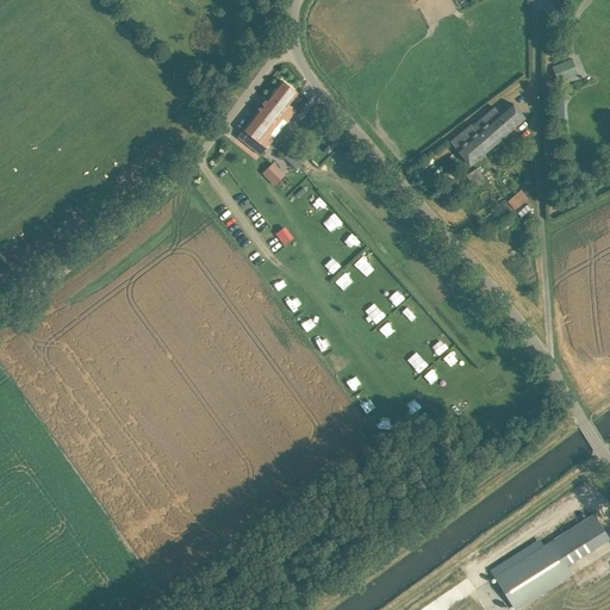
[(238,137),(261,155),(296,111),(288,105),(298,93),(282,80),(238,137)]
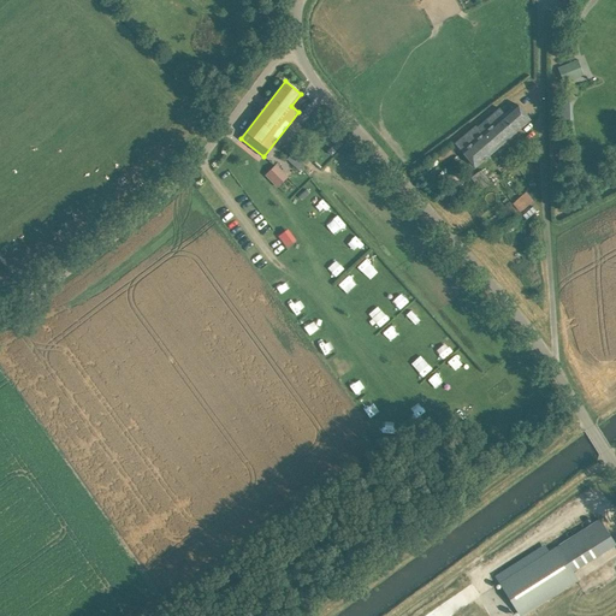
[(463,152),(475,167),(531,119),(516,104),(505,114),(499,108),(478,128),(477,126),(462,138),(469,146),(463,152)]
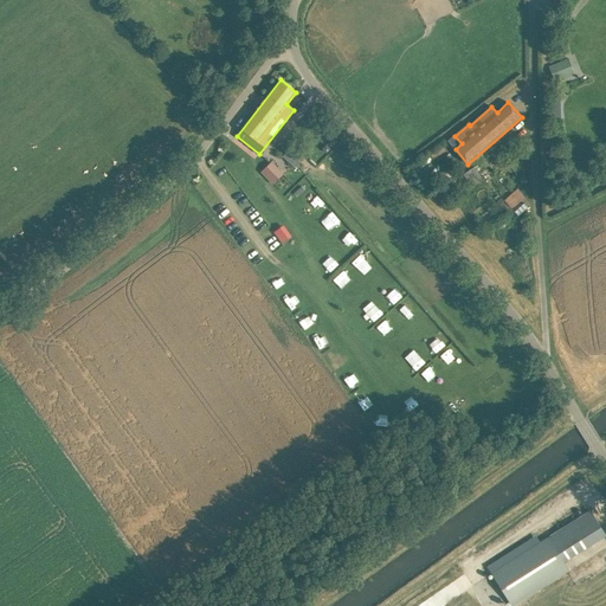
[(281,156),(290,166),(301,156),(291,147),(281,156)]
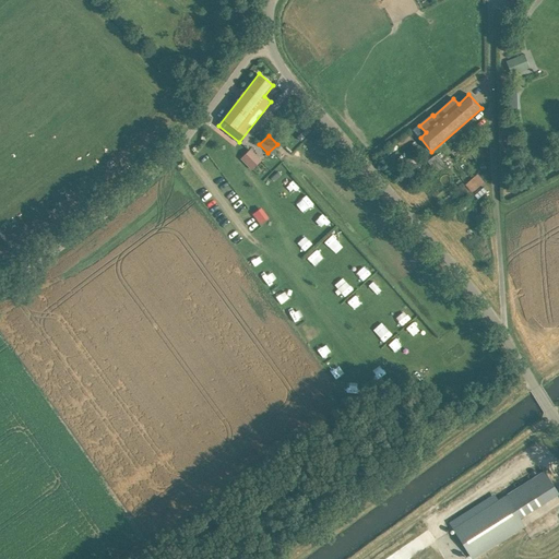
[(250,150),(245,155),(257,166),(262,161),(250,150)]
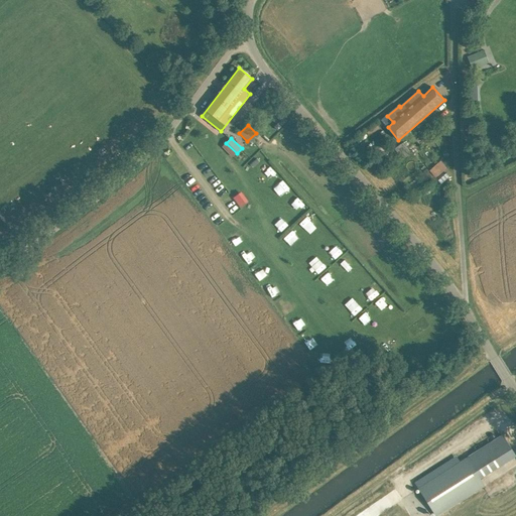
[(403,142),(394,148),(401,158),(410,152),(403,142)]
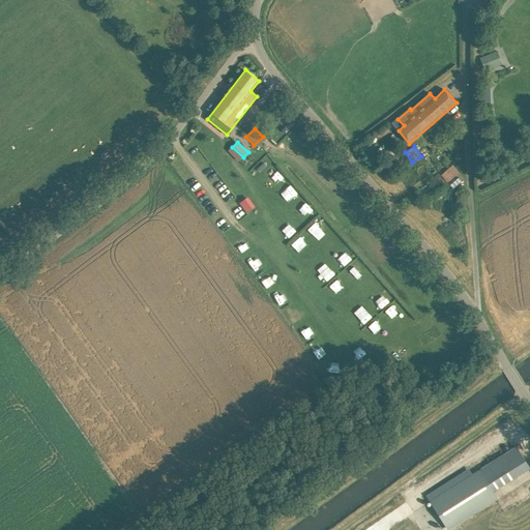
[(440,174),(446,182),(459,173),(452,165),(440,174)]
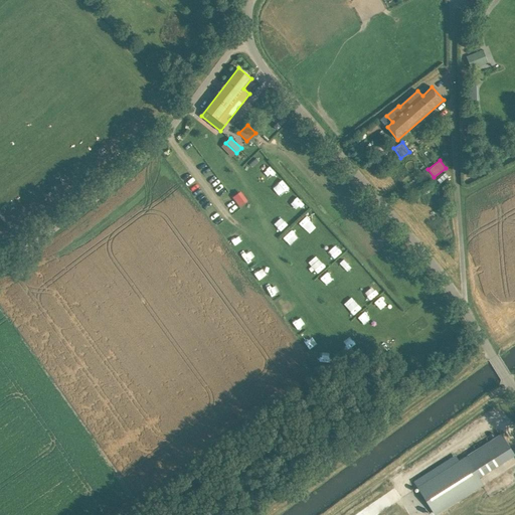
[(270,166),(262,172),(267,178),(275,172),(270,166)]
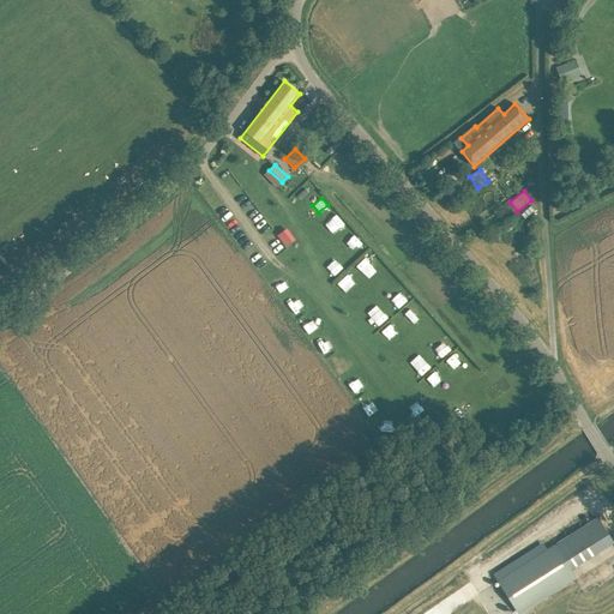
[(286,228),(276,235),(284,247),(294,239),(286,228)]
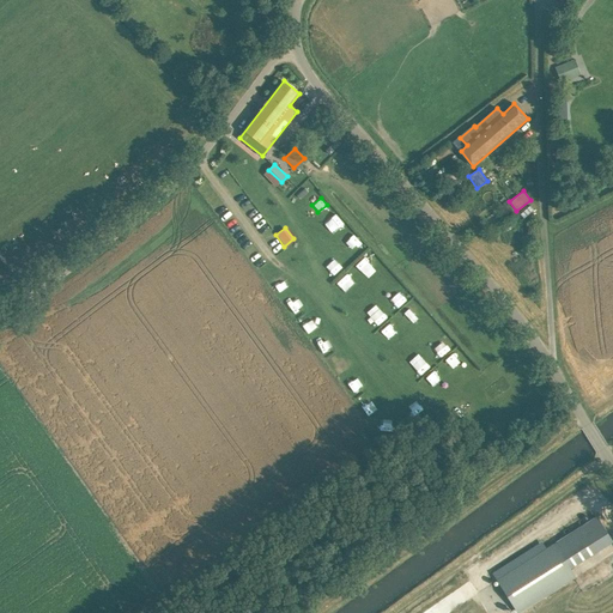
[(364,273),(371,266),(363,258),(356,266),(364,273)]
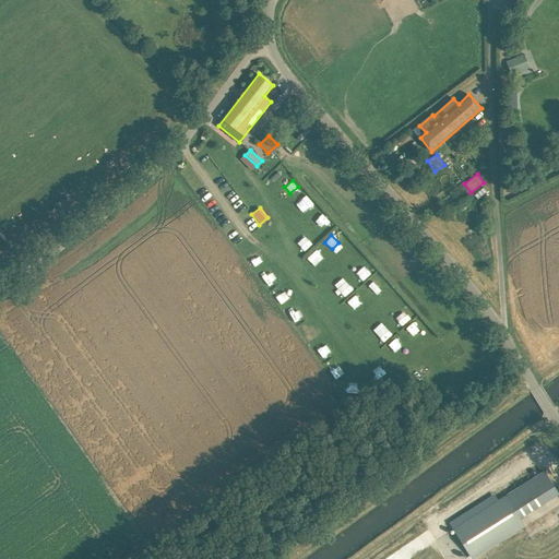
[(293,244),(299,251),(308,244),(300,236),(293,244)]
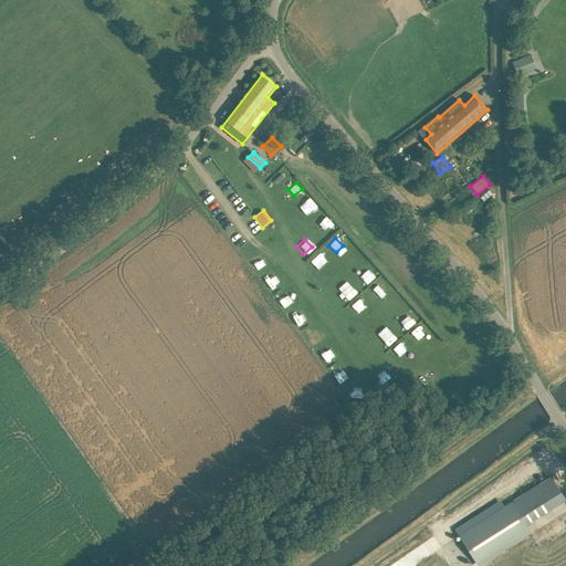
[(251,264),(259,273),(266,266),(259,258),(251,264)]
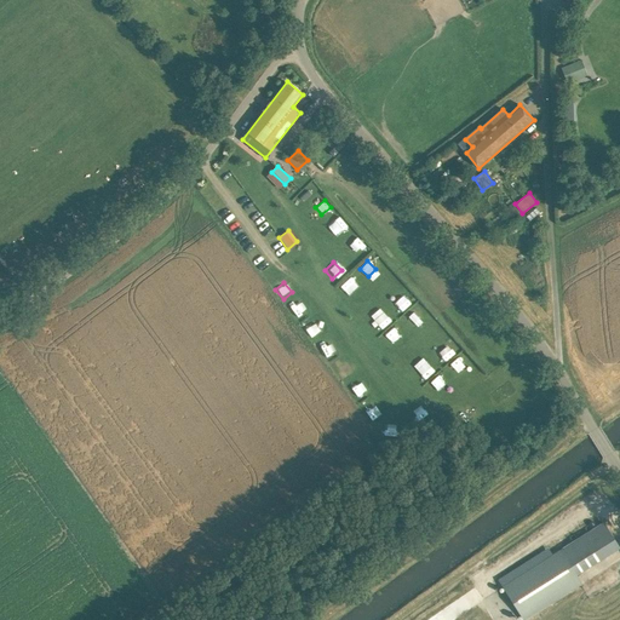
[(402,292),(392,299),(401,309),(409,302),(402,292)]
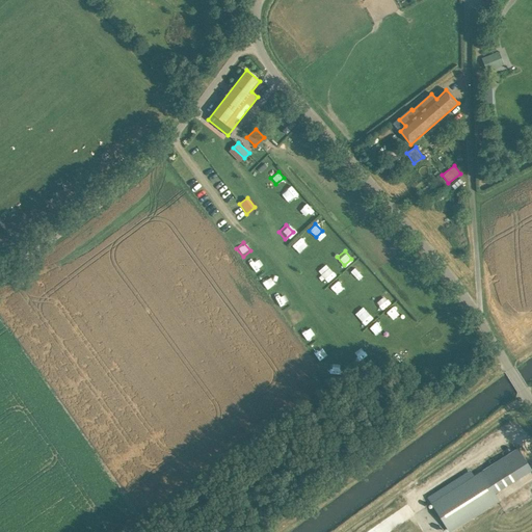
[(258,270),(265,263),(258,256),(250,263),(258,270)]
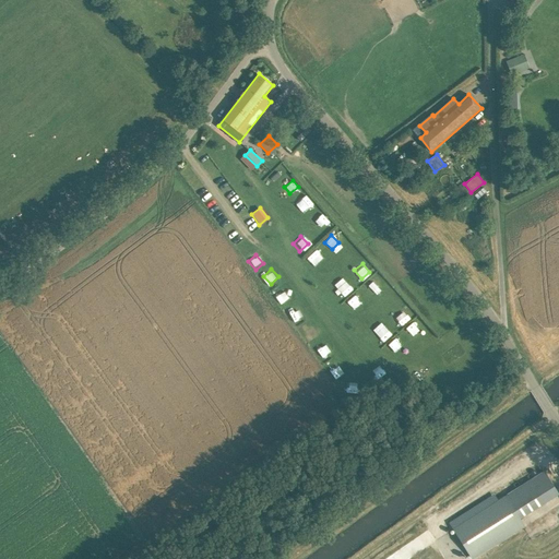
[(283,304),(292,298),(286,290),(277,297),(283,304)]
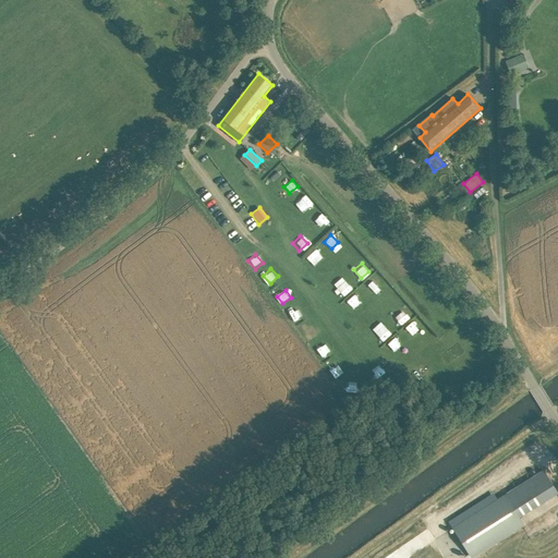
[(411,327),(419,338),(428,330),(420,320),(411,327)]
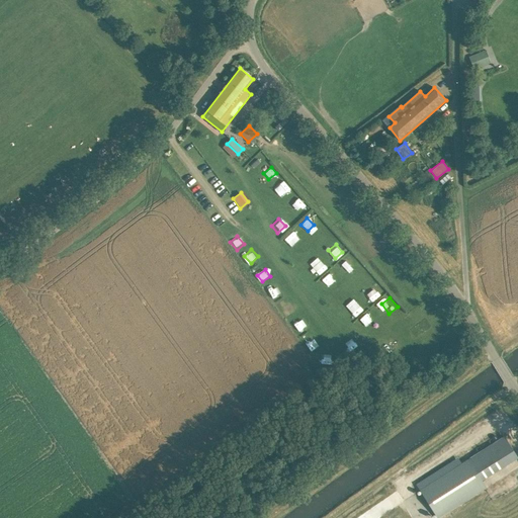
[(505,436),(491,445),(504,466),(517,457),(505,436)]
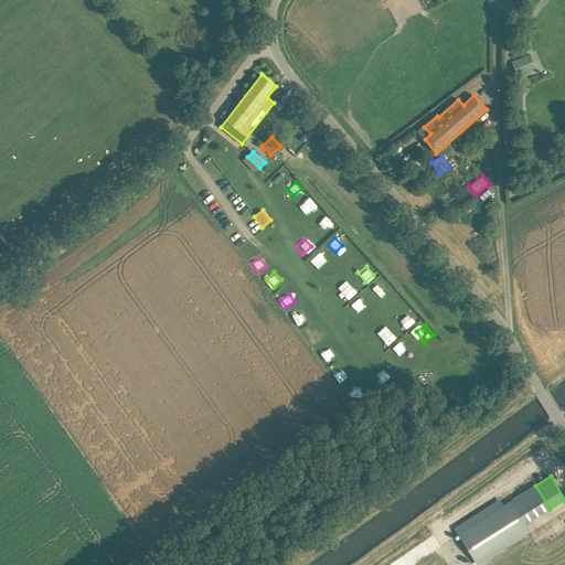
[(458,535),(477,564),(530,531),(525,524),(550,509),(535,486),(458,535)]
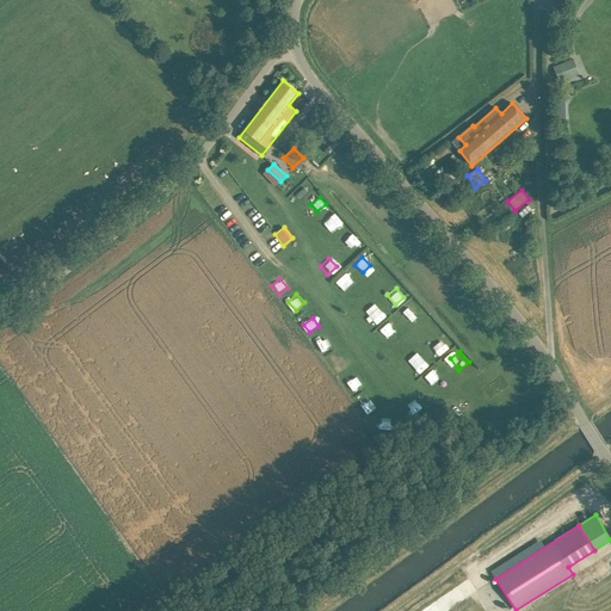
All buildings are outlined.
